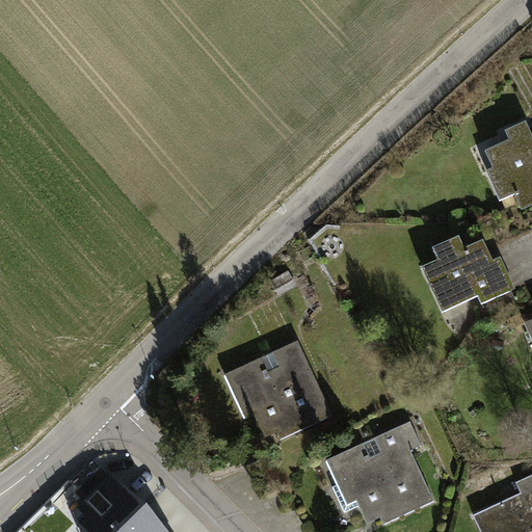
[(531,138),(526,124),(506,133),(510,142),(485,153),(494,170),(487,174),(500,202),(514,195),(520,206),(531,200),(531,138)]
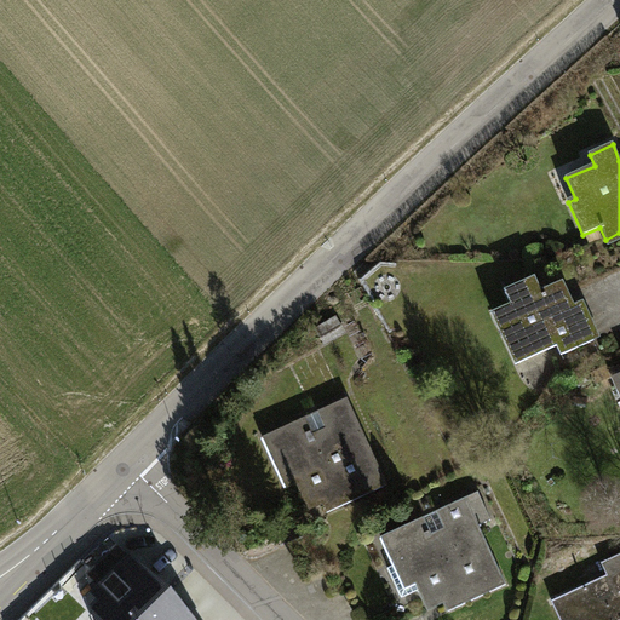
[(510,305),(491,315),(515,367),(557,348),(561,357),(596,342),(578,304),(569,309),(557,285),(541,292),(535,277),(504,292),(510,305)]
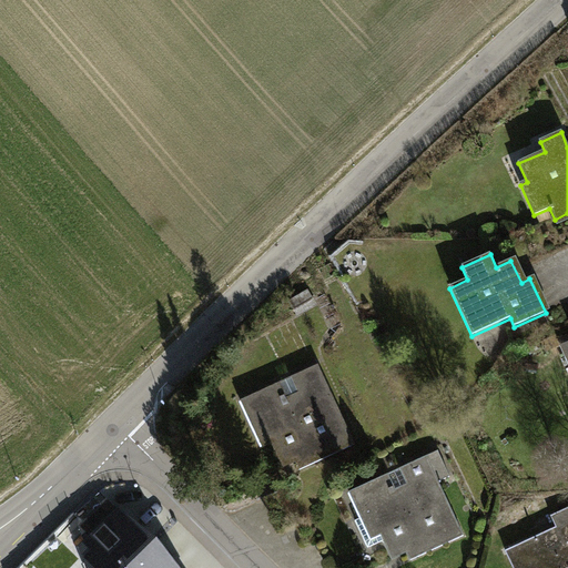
[(318,366),(243,399),(256,428),(270,422),(284,455),(293,450),(301,467),(353,444),(318,366)]
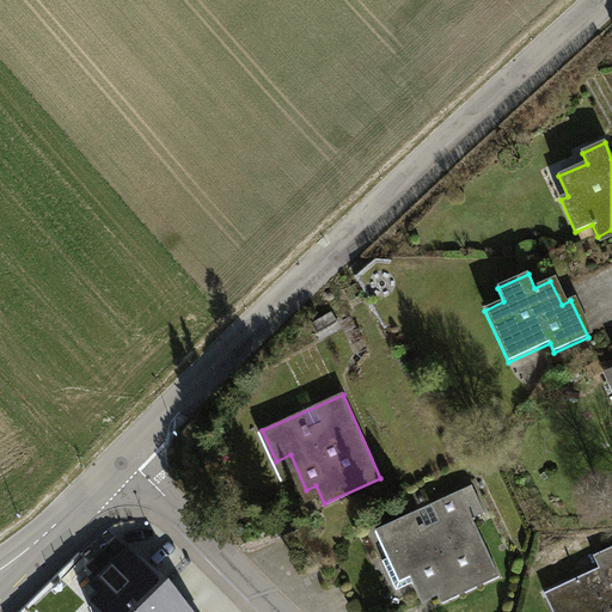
[(472,487),(378,530),(391,557),(383,562),(396,592),(420,581),(423,588),(435,583),(444,604),(499,579),(472,520),(485,514),(472,487)]
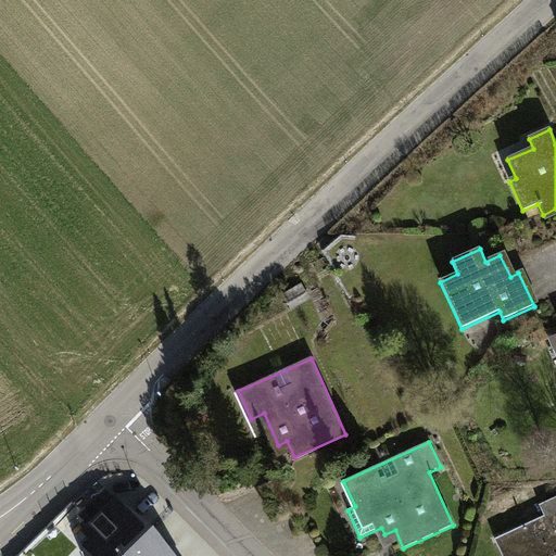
[(106,489),(78,517),(87,526),(79,533),(86,555),(125,555),(149,532),(106,489)]
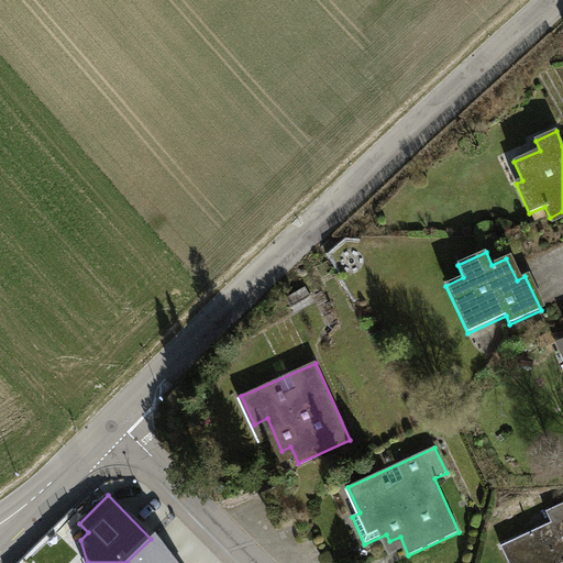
[(551,523),(505,544),(512,562),(562,562),(562,504),(545,512),(551,523)]
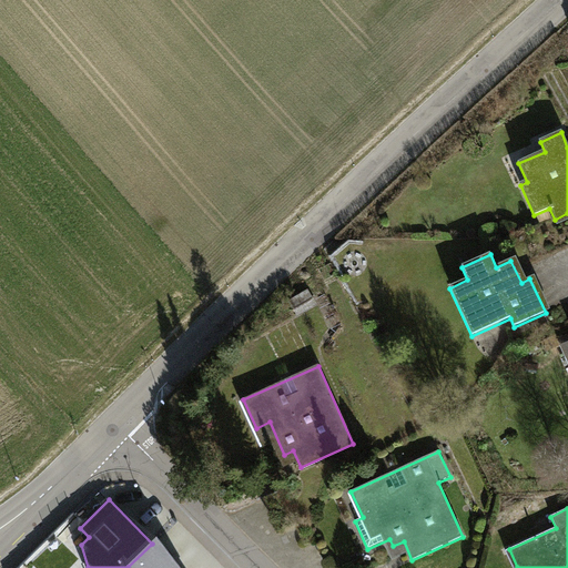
[(175,567),(152,544),(128,567),(175,567)]
